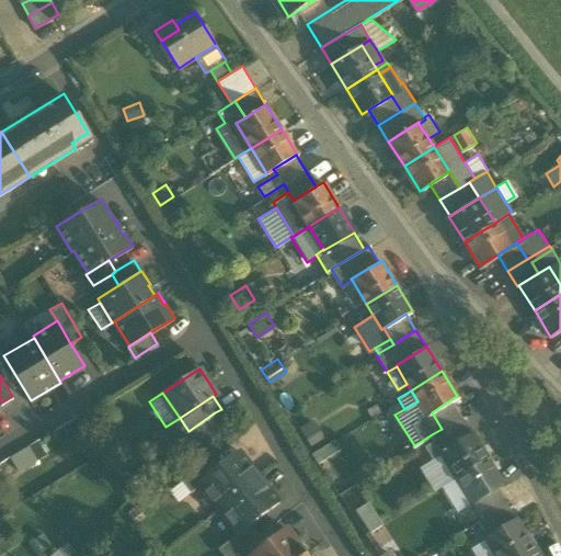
[(432,412),(442,429),(462,416),(450,400),(432,412)]
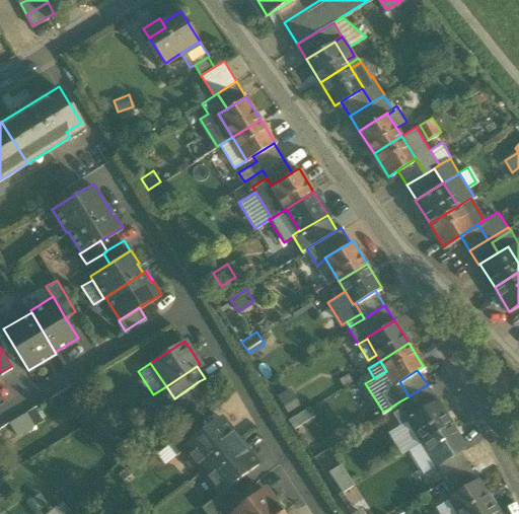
[(166,404),(172,414),(206,391),(199,381),(174,398),(166,404)]
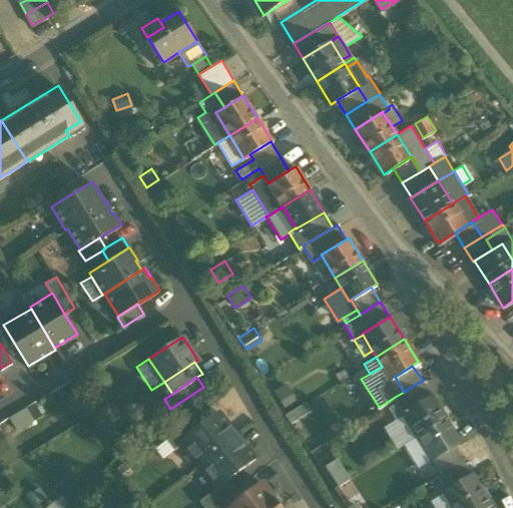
[(432,393),(423,380),(404,392),(395,397),(403,411),(432,393)]
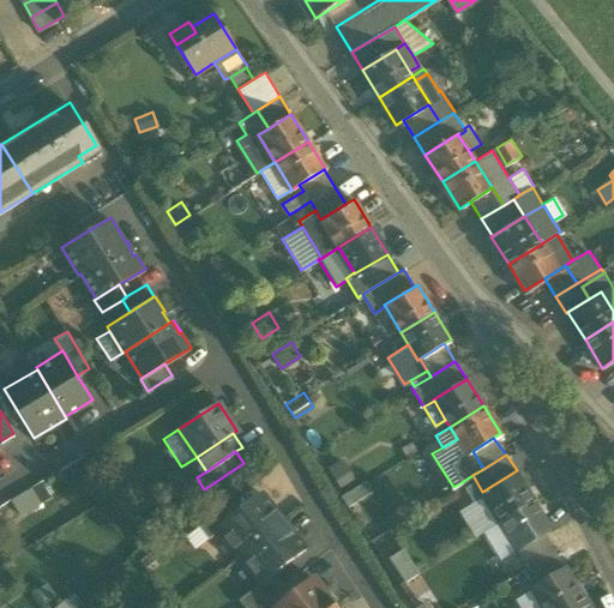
[(342,457),(325,467),(338,487),(354,477),(342,457)]
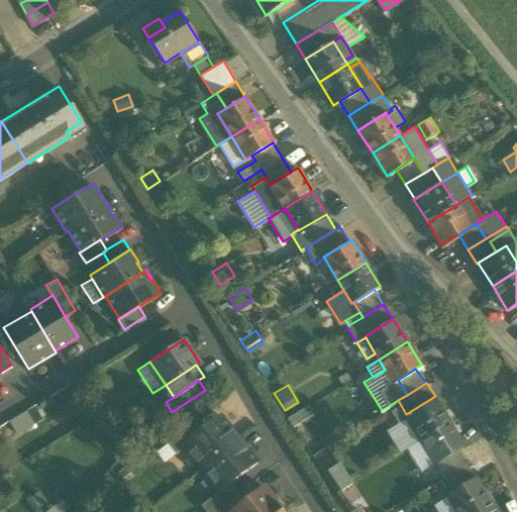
[(408,417),(421,438),(453,418),(446,406),(442,408),(435,396),(406,414),(408,416),(408,417)]
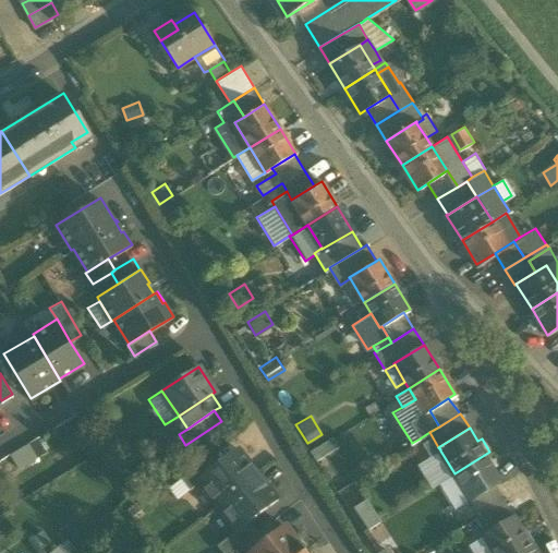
[(49,448),(39,434),(28,441),(37,456),(49,448)]
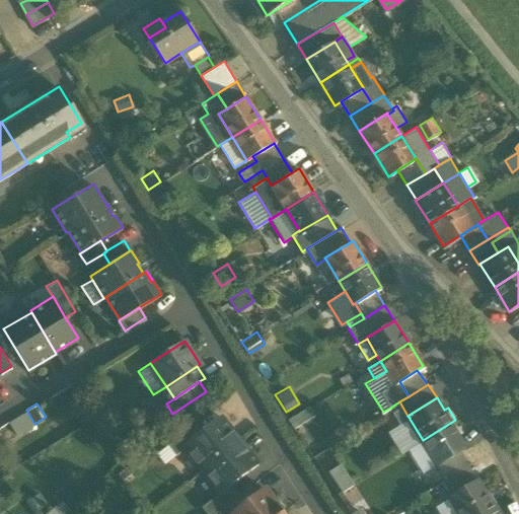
[(308,406),(289,417),(295,427),(314,416),(308,406)]
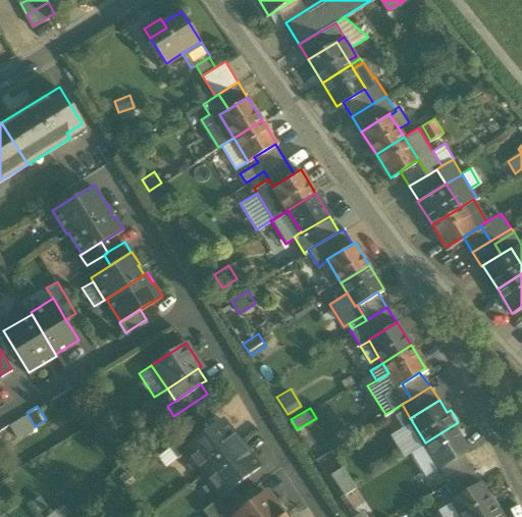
[(17,436),(35,426),(27,412),(8,423),(17,436)]
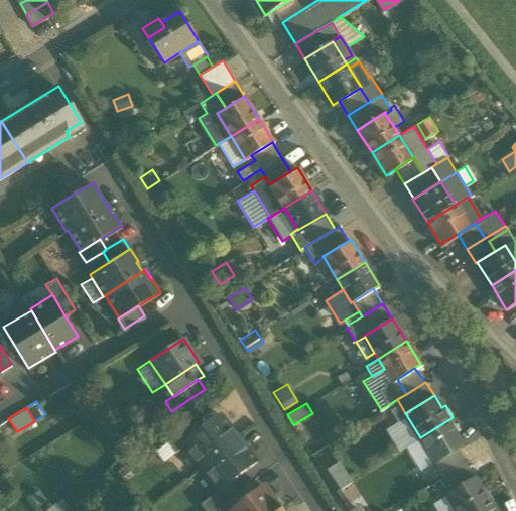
[(183,444),(201,467),(239,436),(221,413),(201,428),(182,443),(183,444)]
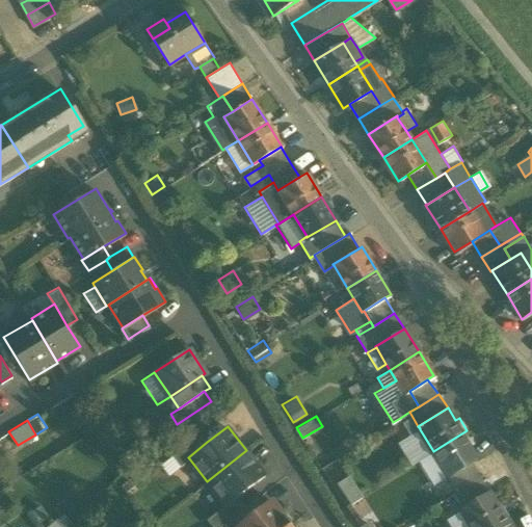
[(433,451),(420,429),(420,428),(397,442),(411,465),(419,460),(433,451)]
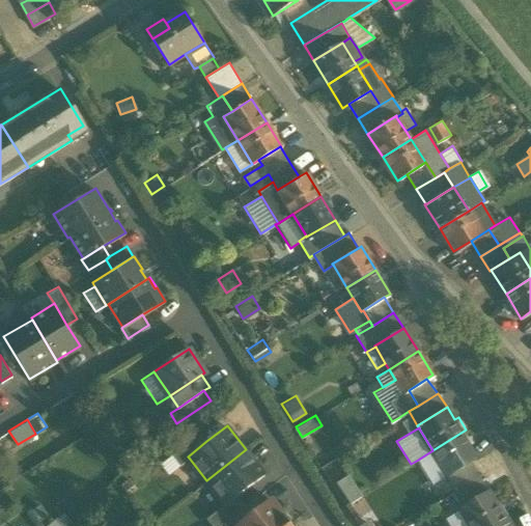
[(472,439),(466,430),(432,450),(447,473),(448,473),(471,459),(475,457),(467,443),(472,439)]
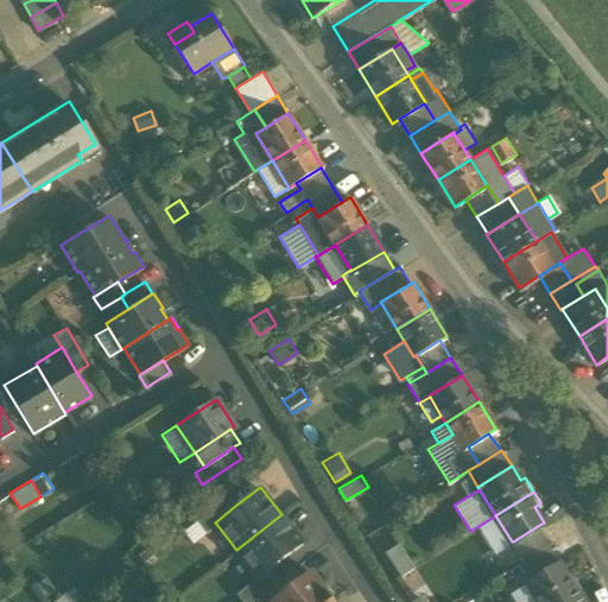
[(197,519),(207,531),(216,524),(215,523),(236,505),(228,494),(197,519)]
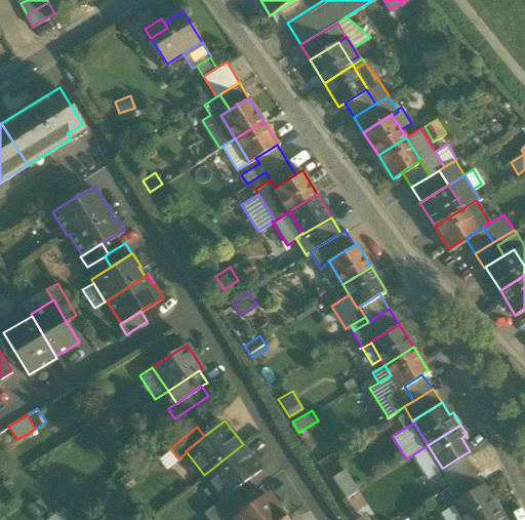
[(261,468),(243,444),(204,475),(221,497),(223,497),(235,488),(261,468)]
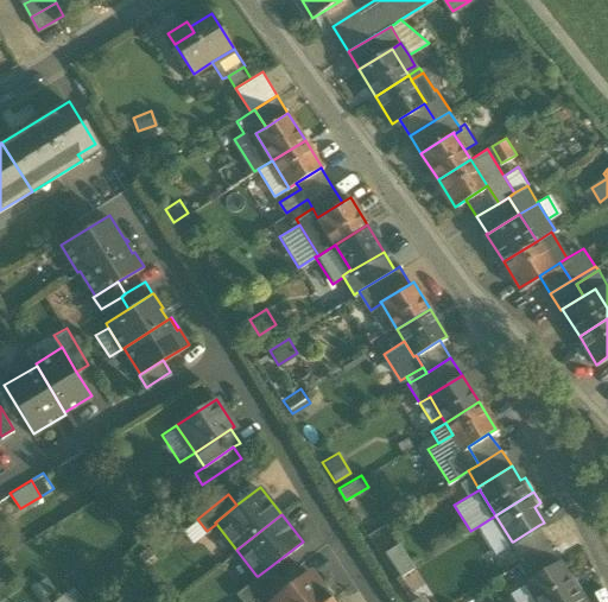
[(495,515),(479,526),(494,552),(512,542),(495,515)]
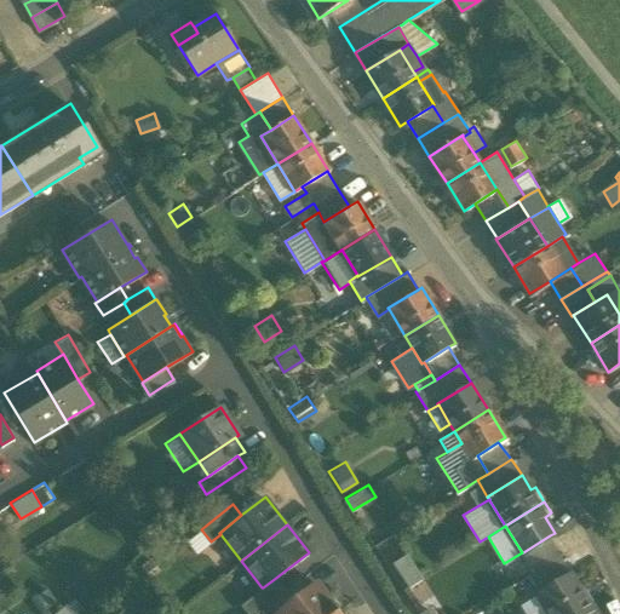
[(196,554),(211,541),(201,529),(185,541),(196,554)]
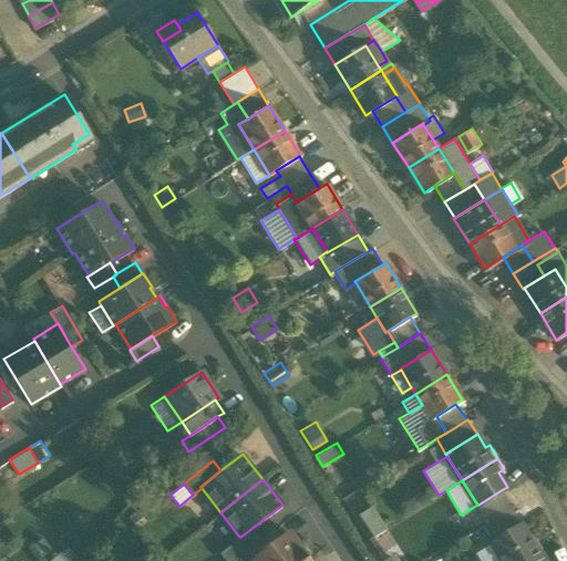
[(165,498),(156,488),(141,501),(148,511),(165,498)]
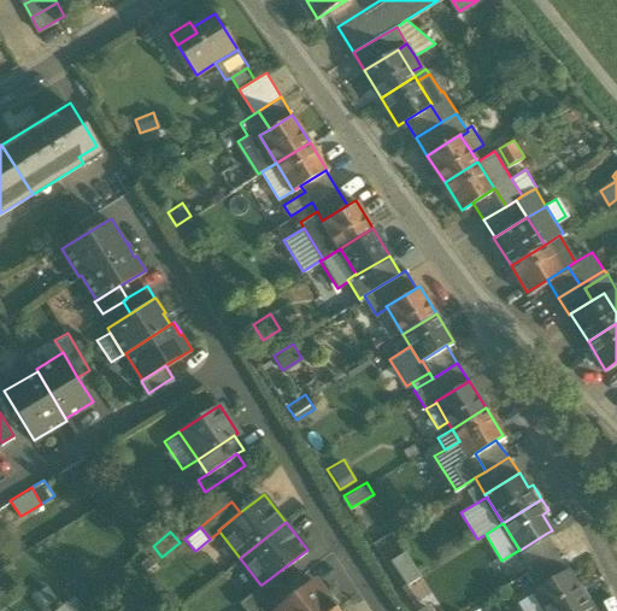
[(521,550),(532,568),(558,552),(547,533),(521,550)]
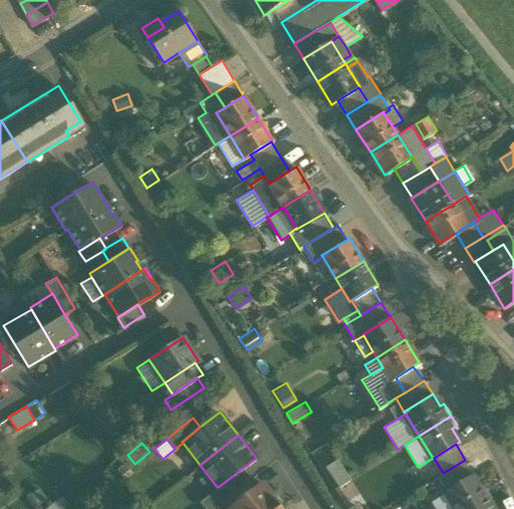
[(325,465),(338,485),(350,477),(337,457),(325,465)]
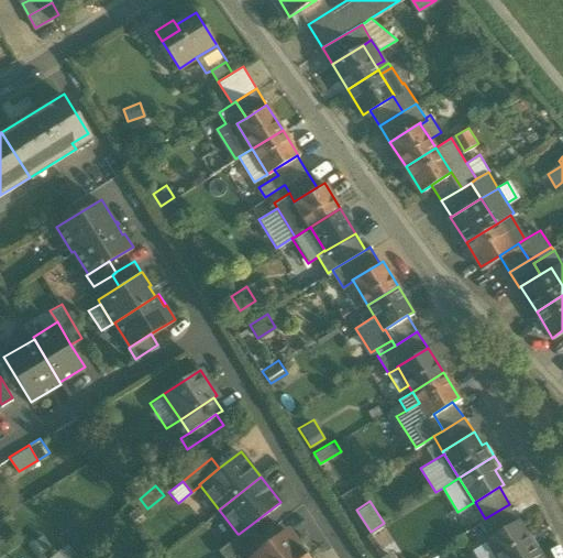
[(519,521),(509,504),(485,518),(495,535),(519,521)]
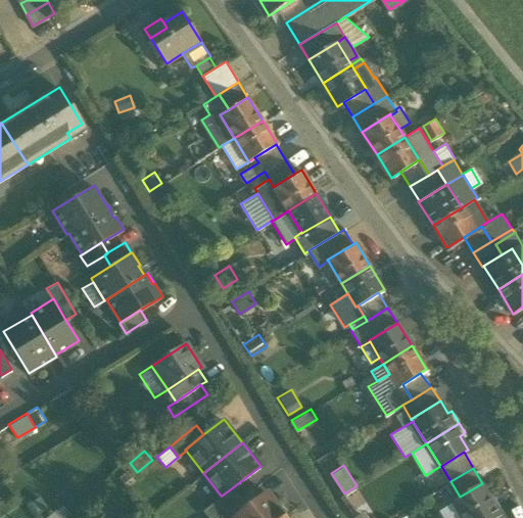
[(455,501),(465,517),(476,517),(496,506),(482,483),(460,497),(455,501)]
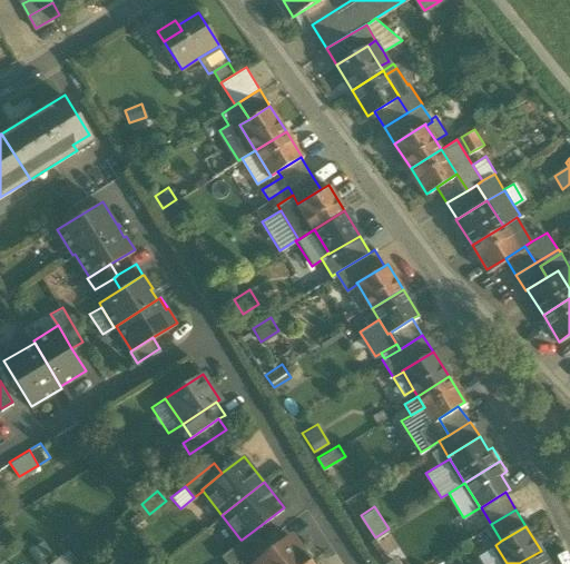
[(222,554),(229,563),(233,563),(263,541),(255,530),(242,540),(241,540),(222,554)]
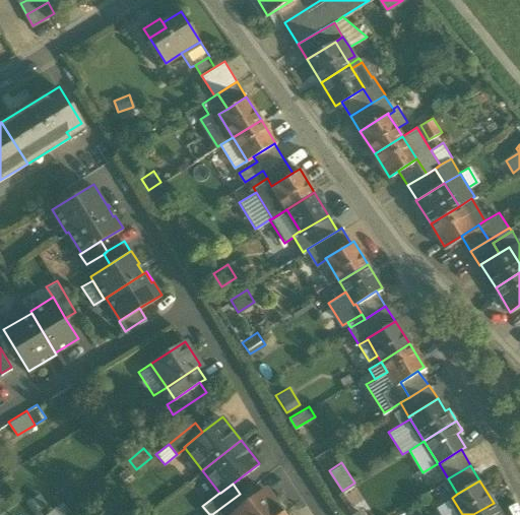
[(218,510),(221,514),(232,514),(255,497),(248,487),(218,510)]
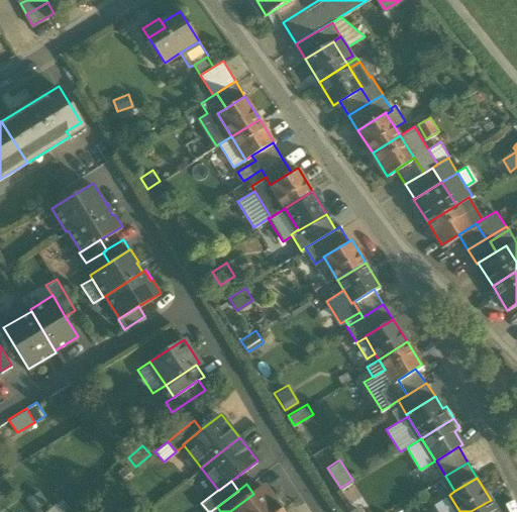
[(276,511),(281,508),(274,499),(275,498),(265,485),(253,494),(230,511),(276,511)]
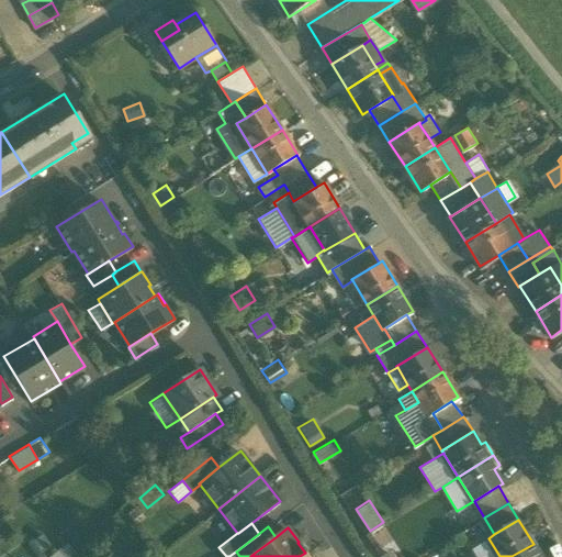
[(499,556),(489,538),(471,548),(476,556),(499,556)]
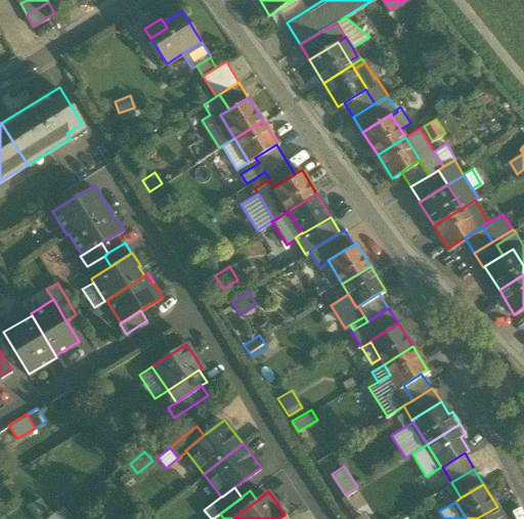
[(43,518),(62,518),(72,513),(63,503),(43,518)]
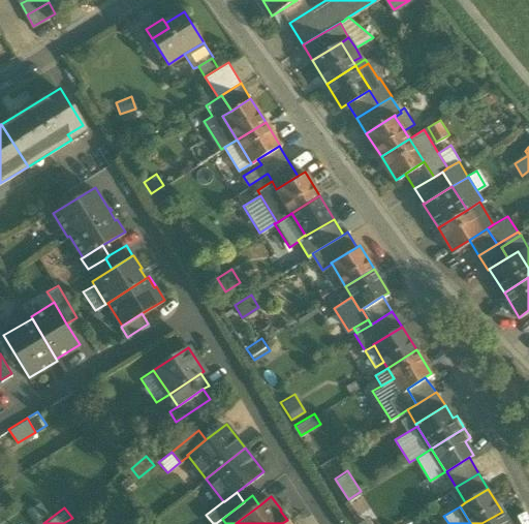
[(509,523),(502,512),(481,523),(509,523)]
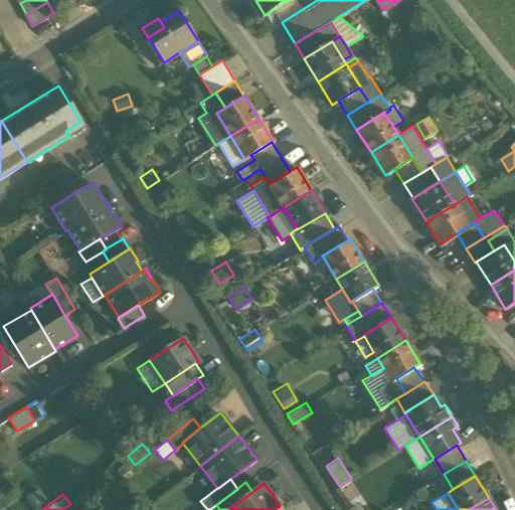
[(347,507),(349,509),(364,509),(358,500),(347,507)]
